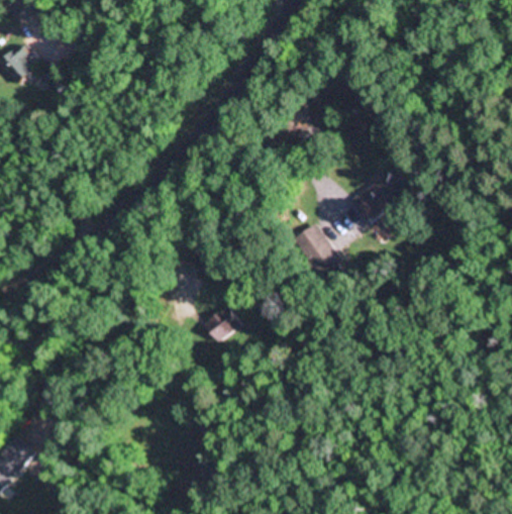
[(22,48),(3,55),(11,81),(30,75),(22,48)]
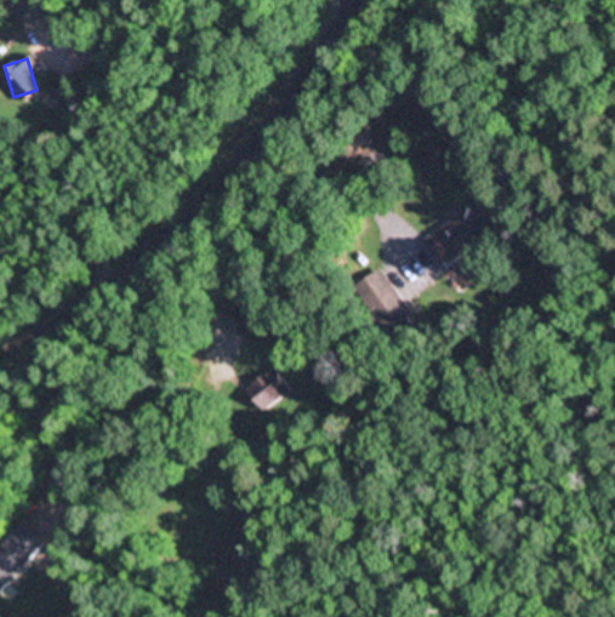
[(421,238),(438,261),(491,222),(476,199),(421,238)]
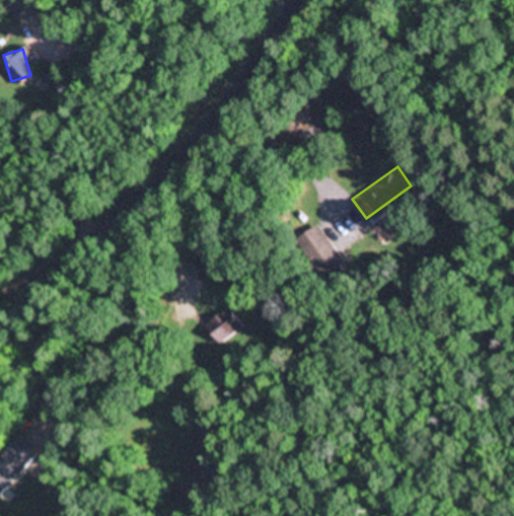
[(294,238),(320,272),(339,256),(312,223),(294,238)]
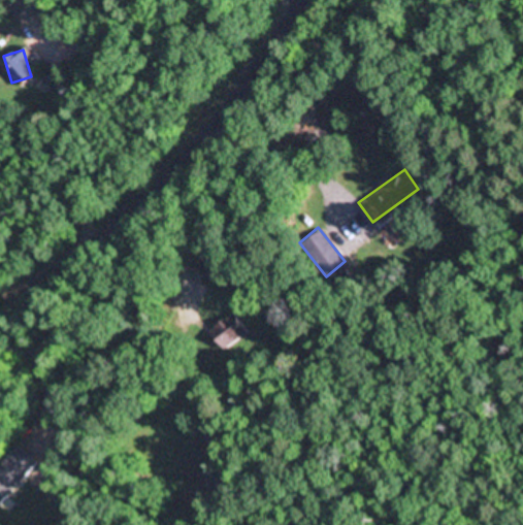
[(219,348),(246,332),(233,312),(207,327),(219,348)]
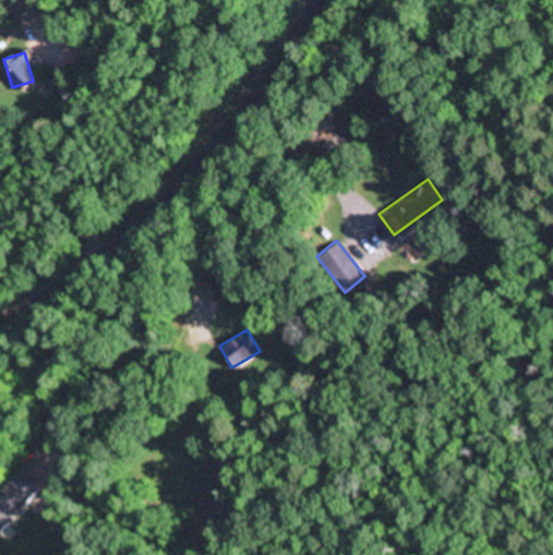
[(0,529),(35,492),(14,473),(0,487),(0,529)]
